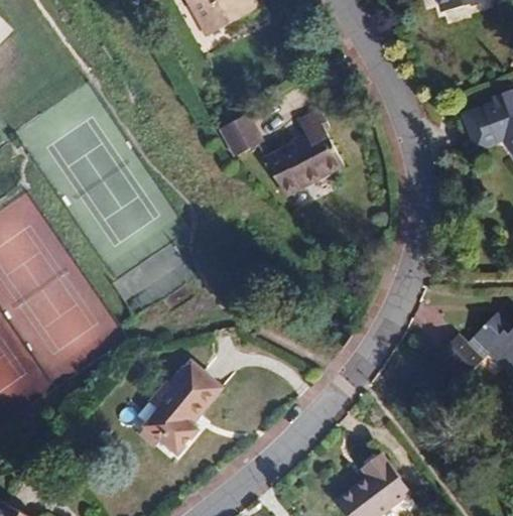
[(209,34),(256,8),(252,0),(185,0),(194,14),(197,12),(209,34)]
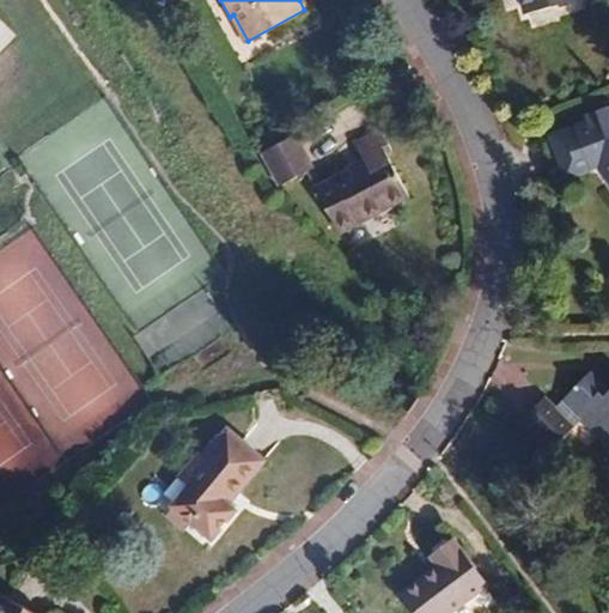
[(518,0),(523,13),(572,0),(518,0)]
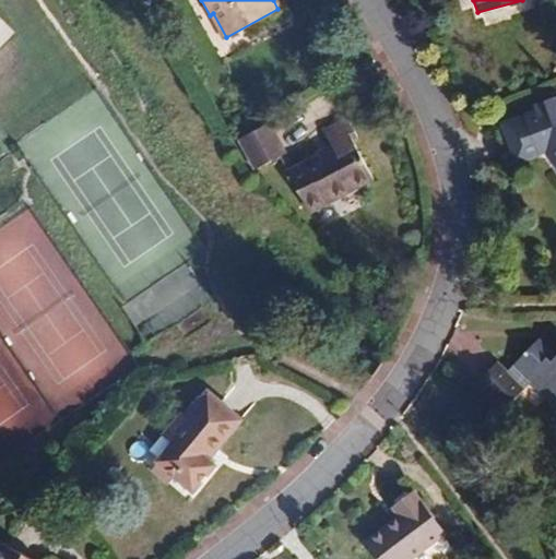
[(517,157),(545,146),(555,161),(555,95),(542,100),(544,106),(547,116),(537,119),(535,116),(505,126),(509,137),(517,157)]
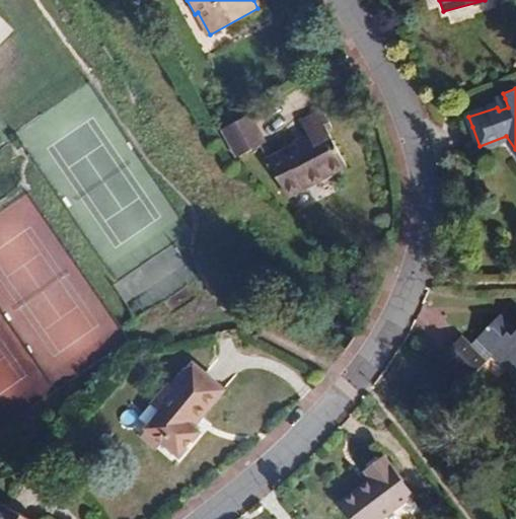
[(495,101),(497,107),(499,110),(508,107),(505,98),(495,101)]
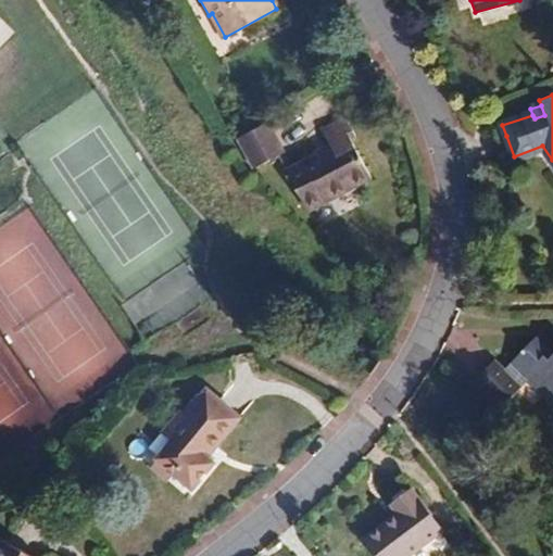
[(324,202),(368,179),(356,155),(344,133),(349,130),(341,117),(318,130),(327,147),(283,171),(302,209),(322,199),(324,202)]
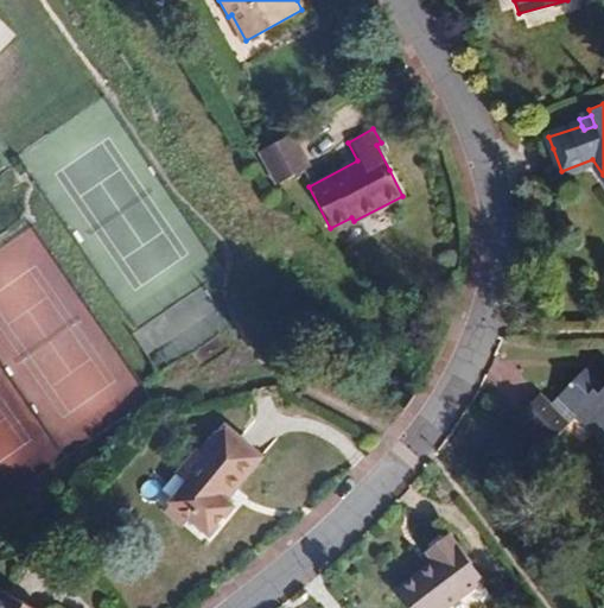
[(288,134),(258,151),(275,184),(306,168),(288,134)]
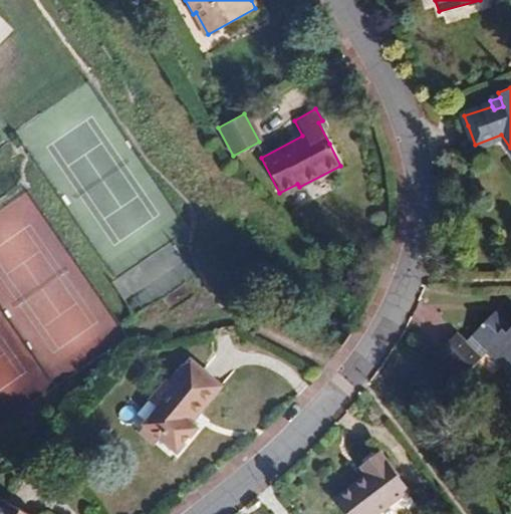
[(469,336),(509,375),(510,372),(510,323),(508,327),(492,312),(481,323),(469,336)]
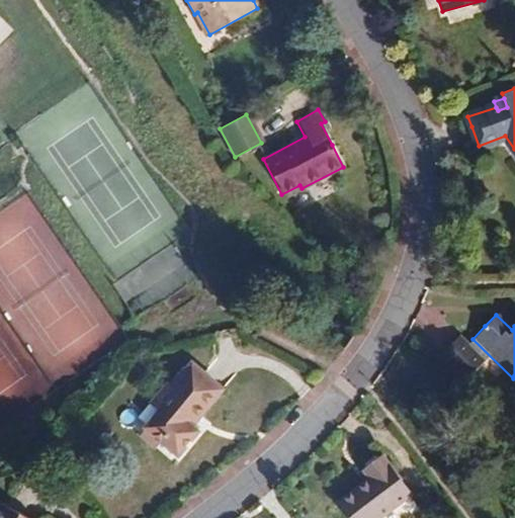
[(483,361),(457,336),(437,357),(462,382),(483,361)]
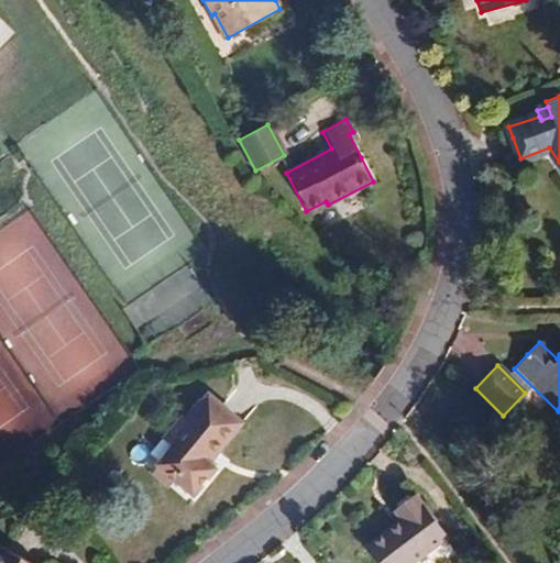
[(174,479),(191,495),(202,482),(213,468),(206,463),(240,423),(207,395),(186,420),(182,417),(162,440),(172,446),(157,465),(174,479)]
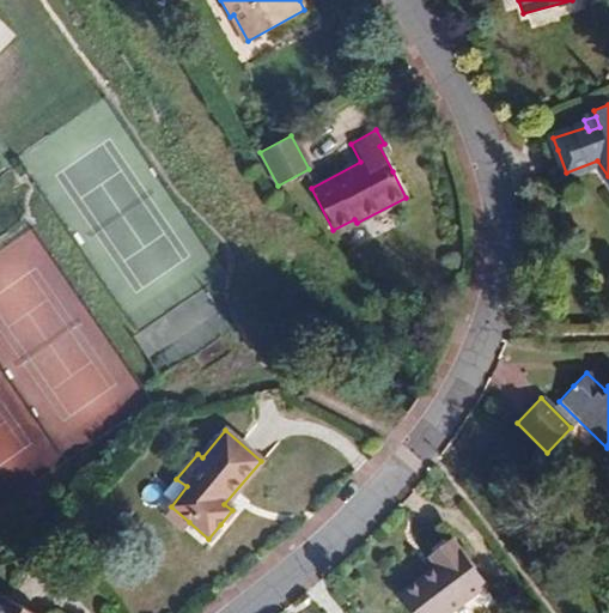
[(182,532),(189,522),(171,507),(163,515),(182,532)]
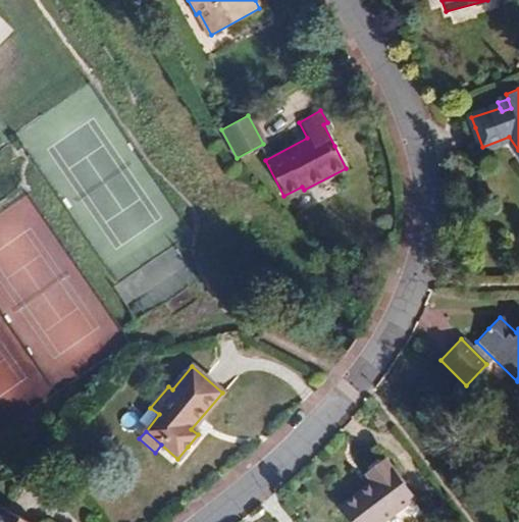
[(349,521),(380,521),(412,500),(383,460),(363,474),(370,483),(356,493),(339,507),(349,521)]
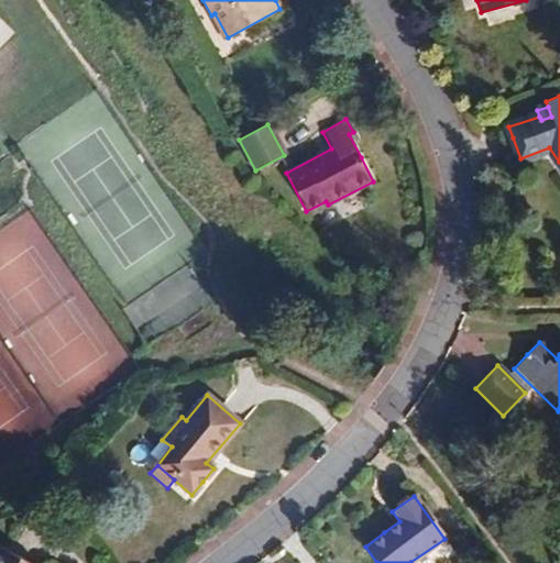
[(0,562),(28,562),(0,548),(0,562)]
